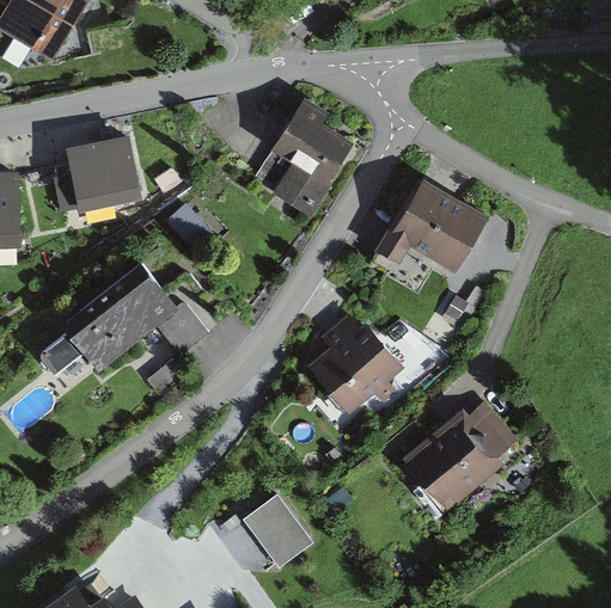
[(87,5),(79,0),(5,0),(11,4),(0,20),(0,30),(38,53),(44,43),(59,51),(87,5)]
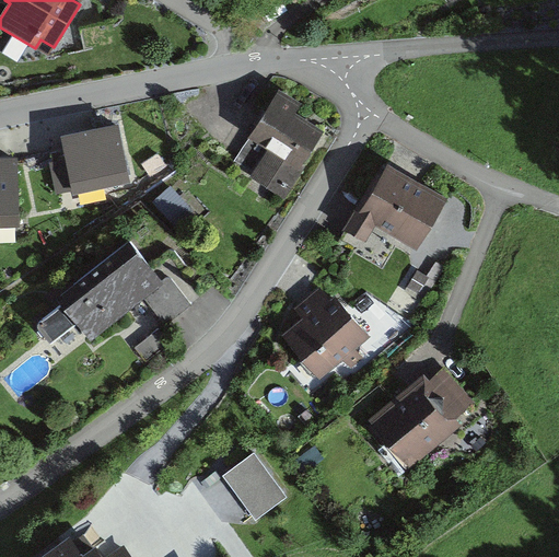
[(453,0),(459,10),(477,0),(453,0)]
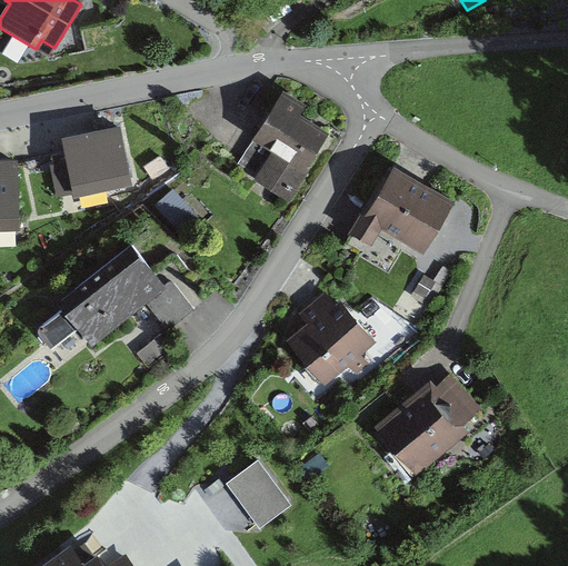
[(307,109),(284,92),(248,140),(256,147),(239,168),(286,202),(330,145),(298,120),(307,109)]
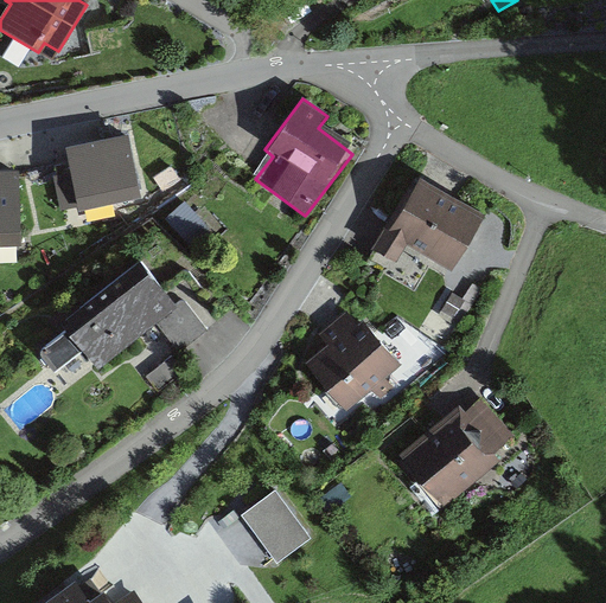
[(126,139),(69,151),(81,209),(138,198),(126,139)]
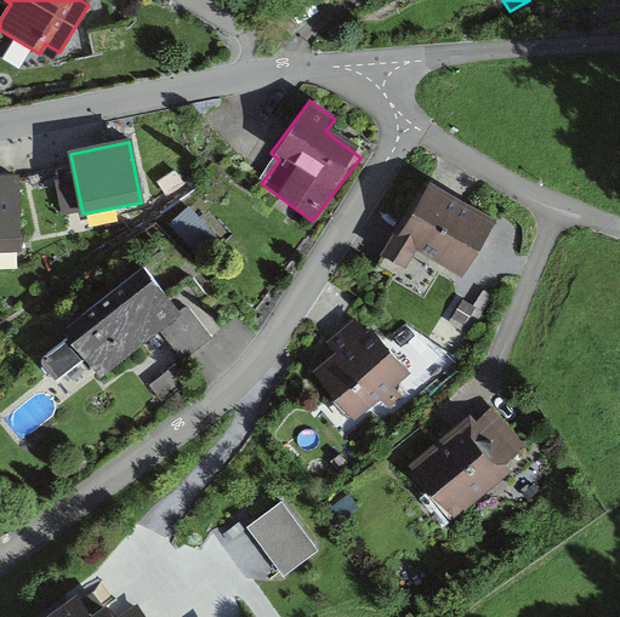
[(21,181),(0,180),(0,251),(21,252),(21,181)]
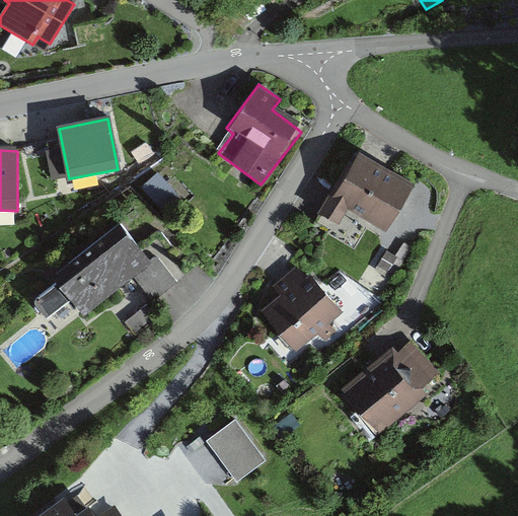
[(412,191),(352,156),(316,216),(336,227),(344,214),(384,237),(412,191)]
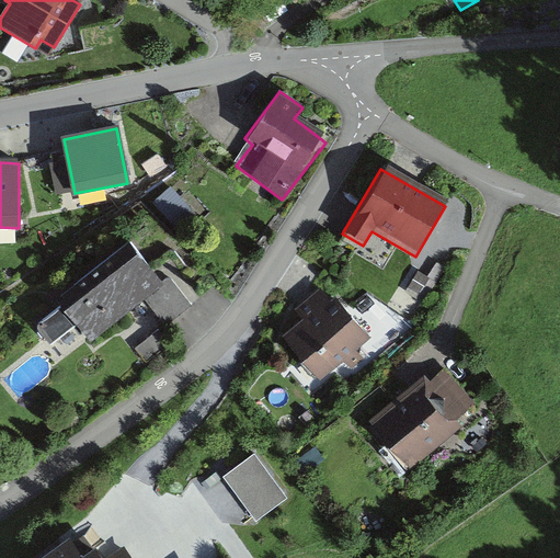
[(175,228),(194,212),(173,189),(156,205),(175,228)]
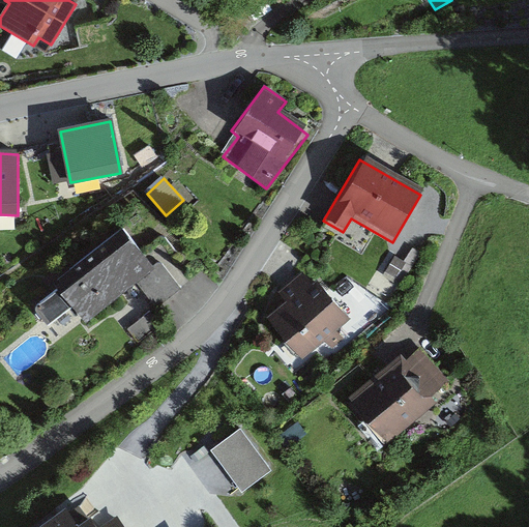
[(125,237),(36,304),(50,322),(68,309),(79,322),(128,285),(153,318),(183,295),(160,266),(152,272),(125,237)]
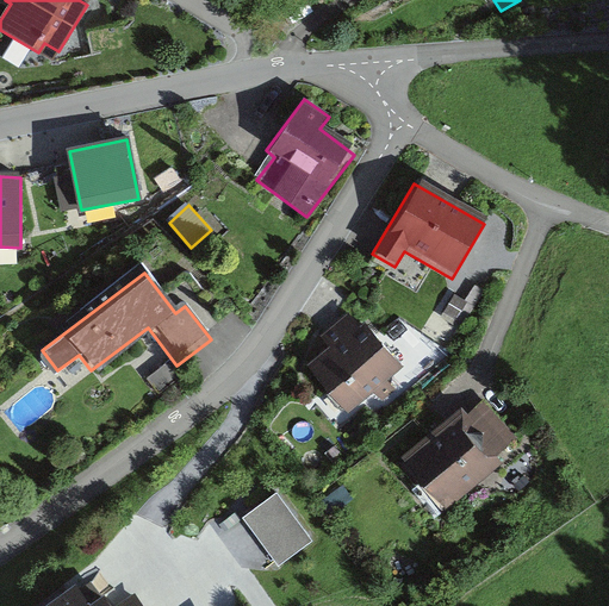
[(358,326),(350,317),(322,339),(329,349),(309,363),(352,418),(405,376),(364,322),(358,326)]
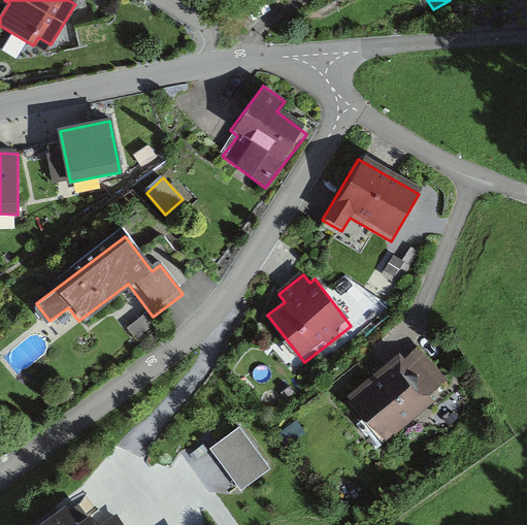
[(404,361),(398,354),(347,394),(388,445),(438,404),(431,395),(446,384),(419,350),(404,361)]
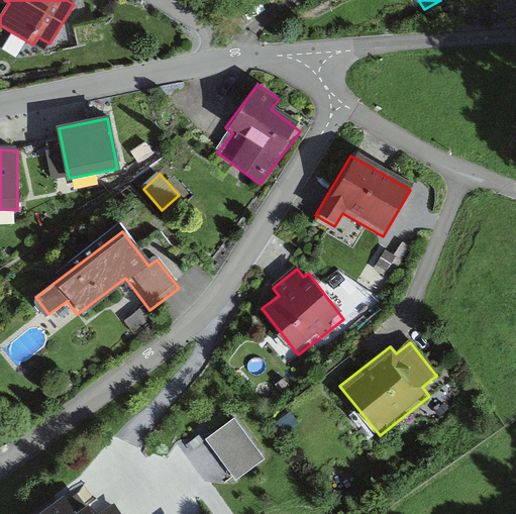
[(234,417),(205,437),(233,480),(264,459),(234,417)]
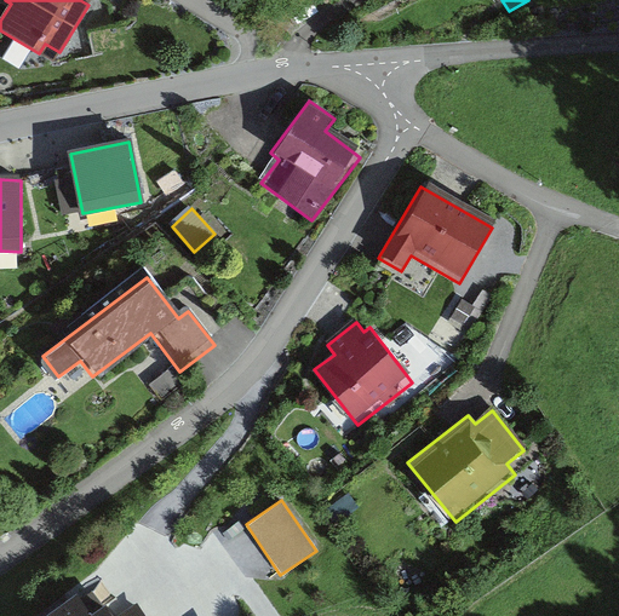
[(81,614),(68,596),(39,615),(142,615),(136,608),(125,615),(110,615),(99,600),(81,614)]
